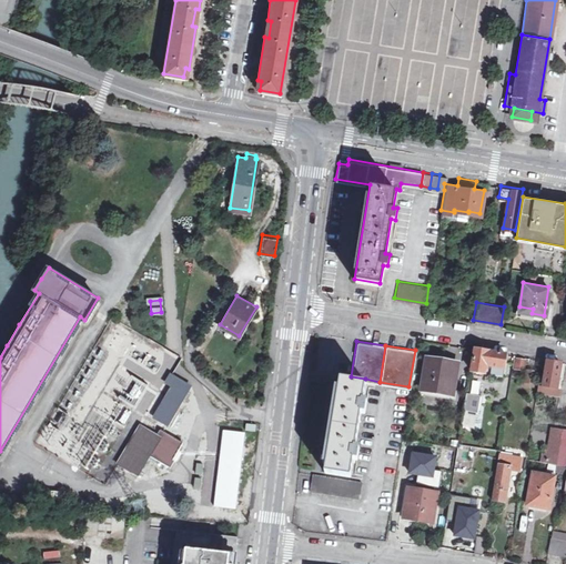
[(502,373),(505,351),(473,345),(471,368),(484,370),(484,374),(489,374),(489,371),(502,373)]
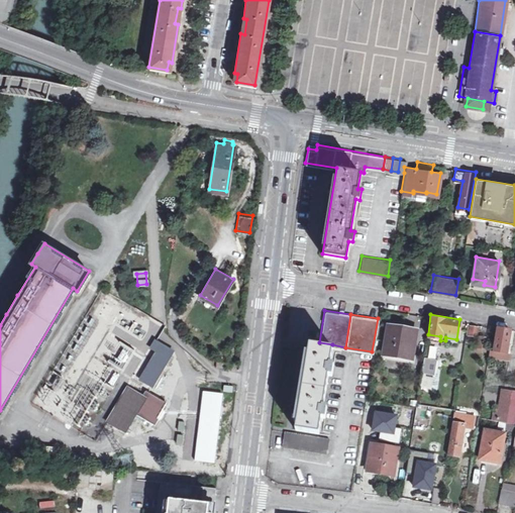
[(478,324),(469,322),(467,332),(476,333),(478,324)]
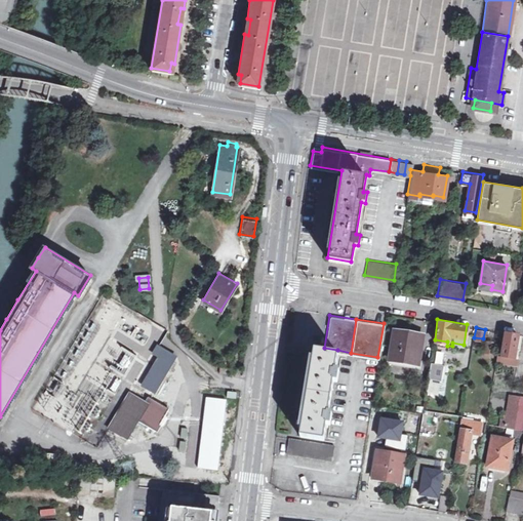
[(402,334),(393,332),(389,357),(415,362),(420,331),(403,329),(402,334)]
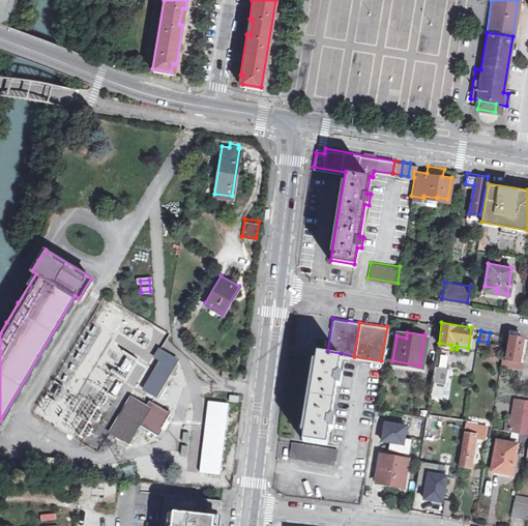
[(524,350),(526,337),(509,333),(505,356),(519,358),(519,356),(522,357),(523,350),(524,350)]
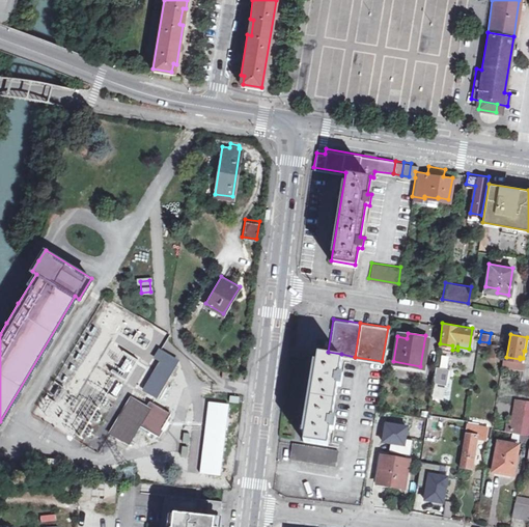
[(499,345),(490,343),(489,351),(497,353),(499,345)]
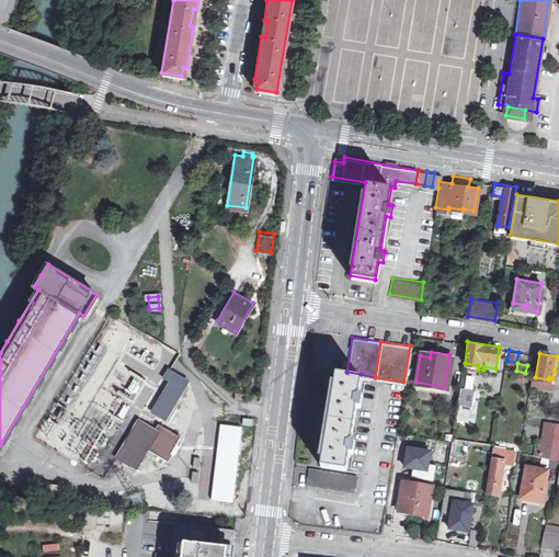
[(151,409),(163,416),(187,377),(169,366),(163,375),(170,378),(151,409)]
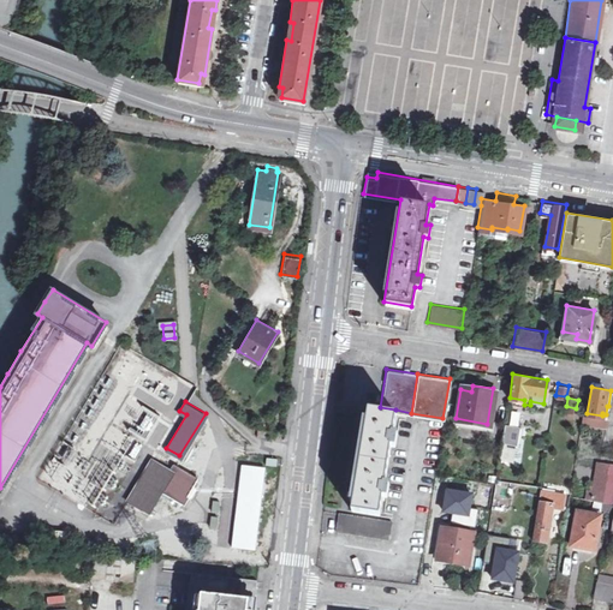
[(392,428),(396,410),(380,407),(367,405),(350,507),(379,512),(381,494),(386,495),(388,479),(384,478),(390,443),(394,444),(397,429),(392,428)]
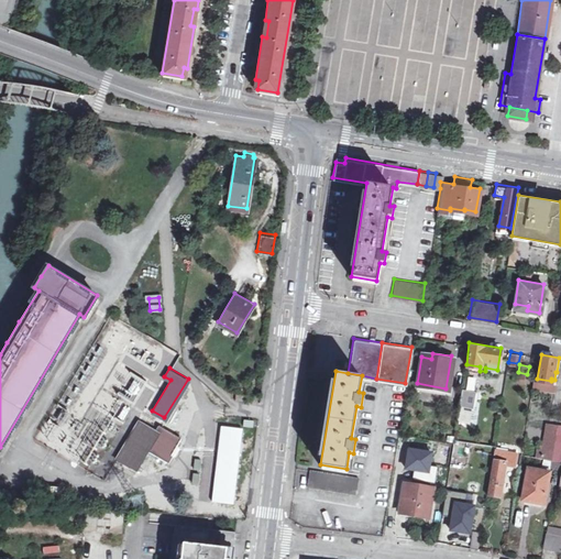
[(472,390),(461,388),(457,417),(468,419),(472,390)]
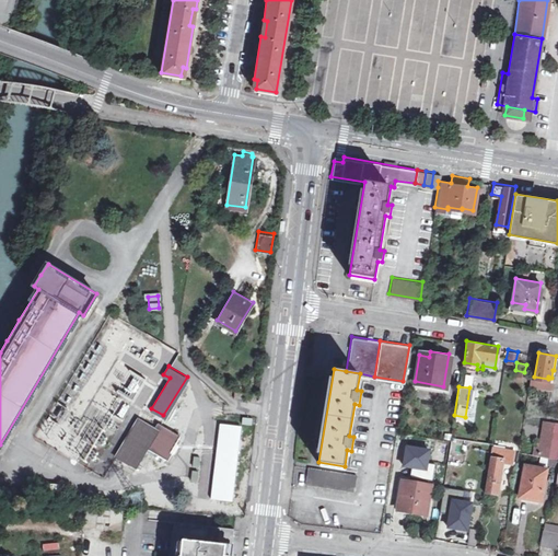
[(157,428),(138,416),(115,453),(134,464),(146,446),(165,456),(179,433),(160,421),(157,428)]
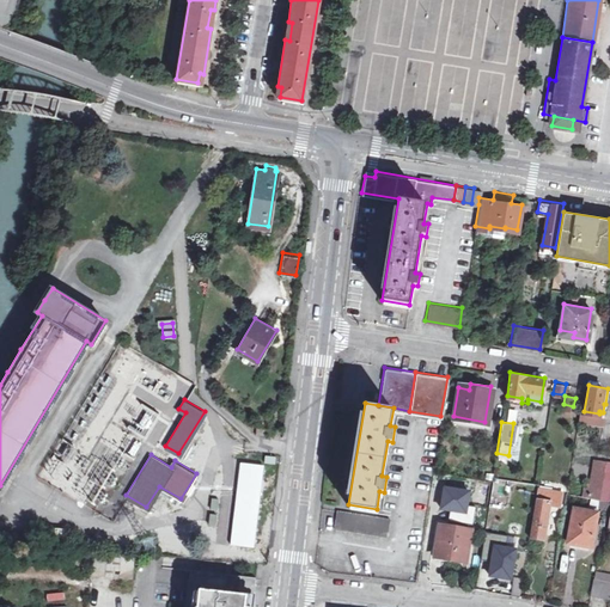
[(598,496),(605,458),(592,455),(586,494),(598,496)]
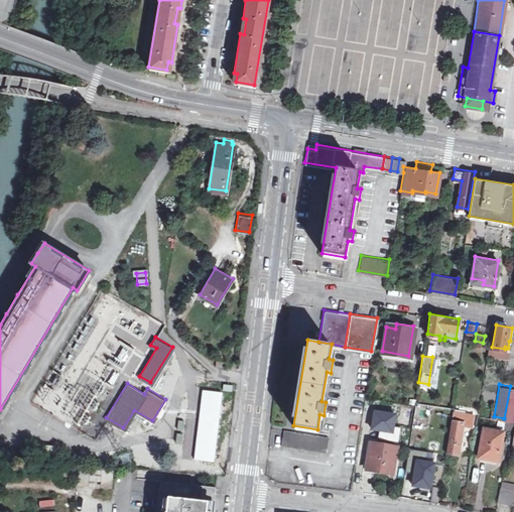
[(513,386),(510,386),(504,418),(513,420),(513,412),(513,386)]
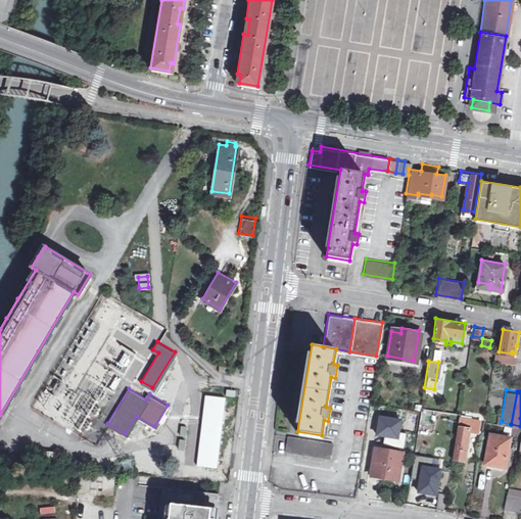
[(224,395),(203,393),(196,464),(217,467),(224,395)]
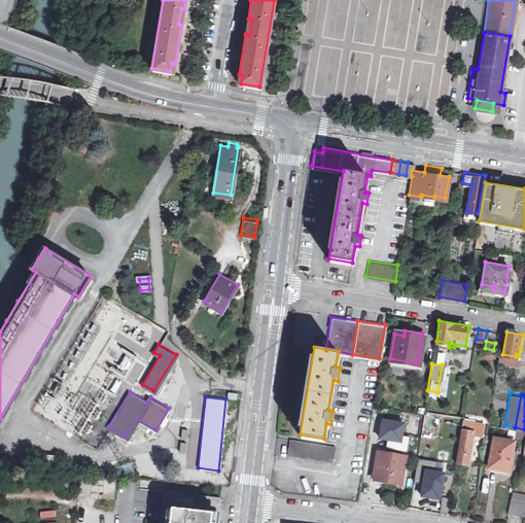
[(455,459),(467,462),(471,433),(481,434),(483,421),(461,418),(455,459)]
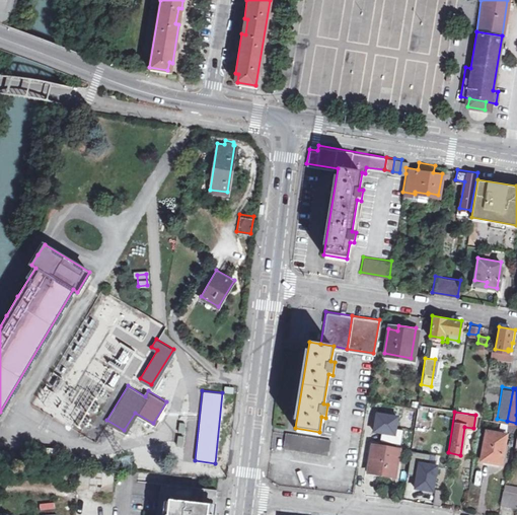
[(505,432),(486,429),(479,458),(500,461),(505,432)]
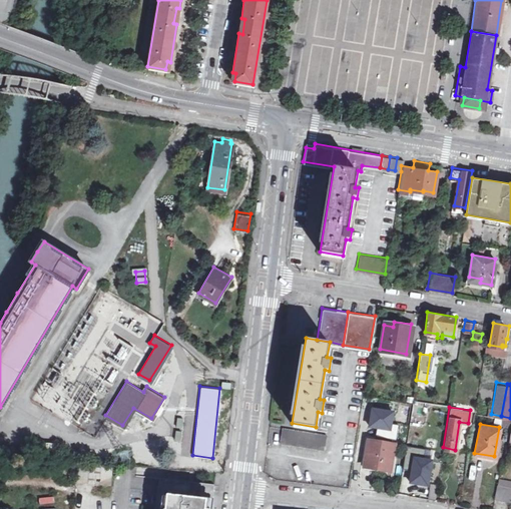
[(326,433),(282,426),(279,440),(323,448),(326,433)]
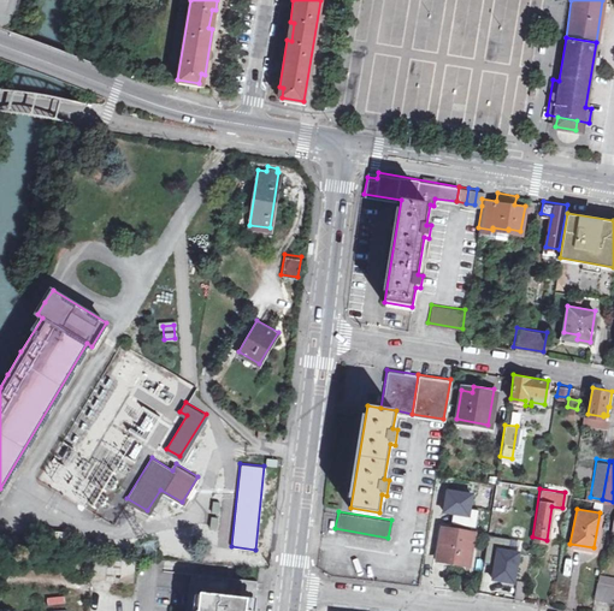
[(450,559),(453,559),(458,526),(441,523),(436,555),(450,557),(450,559)]
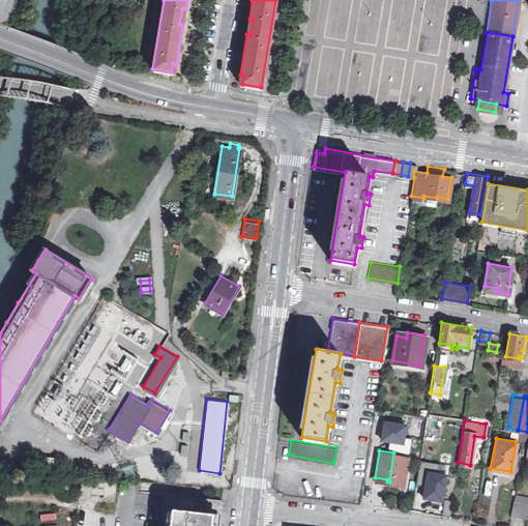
[(406,456),(393,453),(389,481),(402,484),(406,456)]
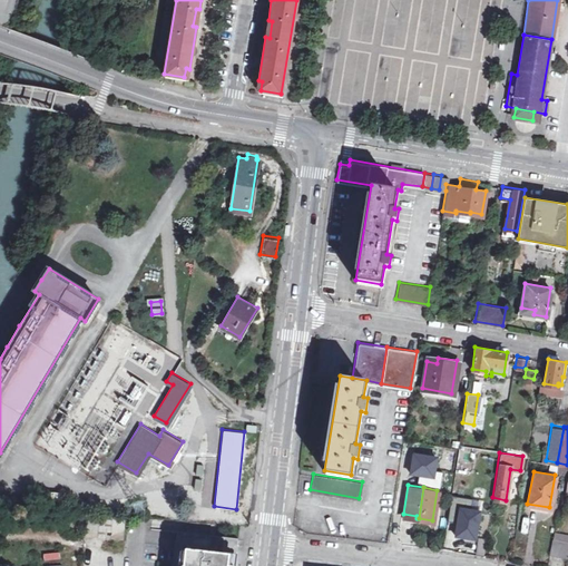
[(475,536),(479,509),(470,508),(472,496),(451,493),(447,518),(457,519),(454,533),(475,536)]
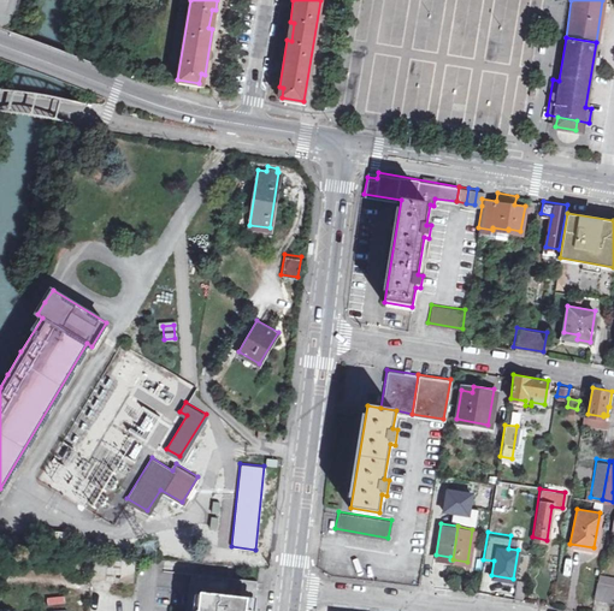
[(190,570),(186,610),(252,610),(257,577),(231,575),(232,562),(226,562),(225,574),(190,570)]
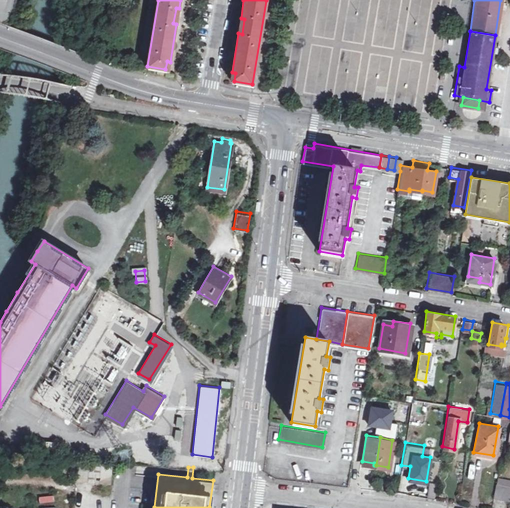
[(509,489),(509,483),(495,480),(492,496),(508,499),(509,489)]
